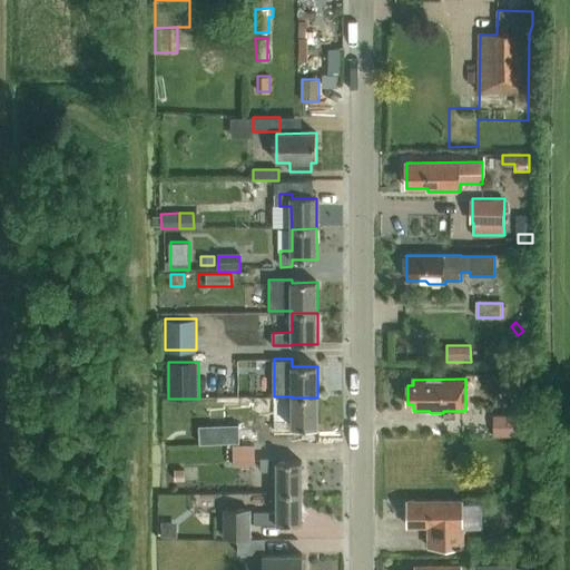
[(518,379),(503,391),(514,403),(529,392),(518,379)]
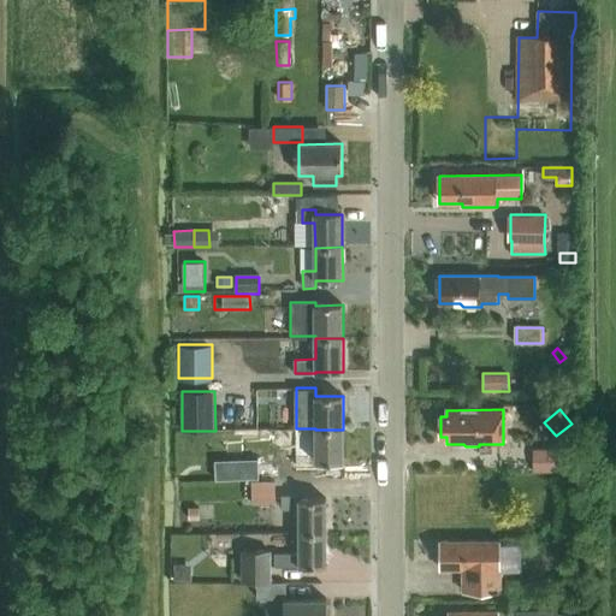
[(301,430),(301,454),(303,454),(303,472),(317,471),(317,463),(343,463),(343,430),(315,430),(301,430)]
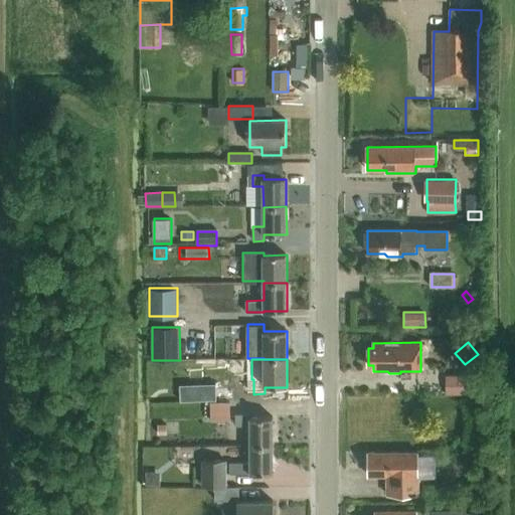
[(473,374),(446,375),(446,392),(446,394),(474,393),(473,374)]
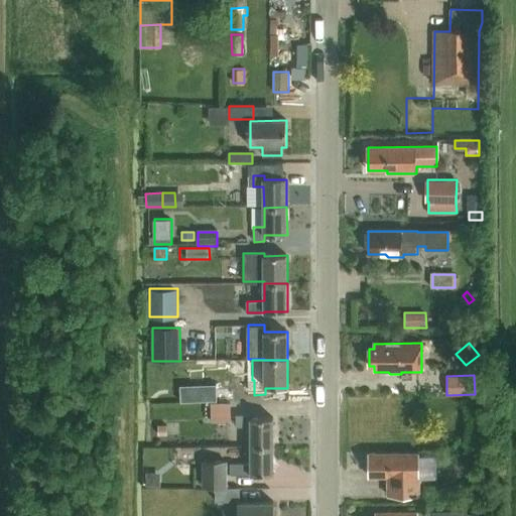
[(217,400),(217,384),(192,385),(192,401),(217,400)]
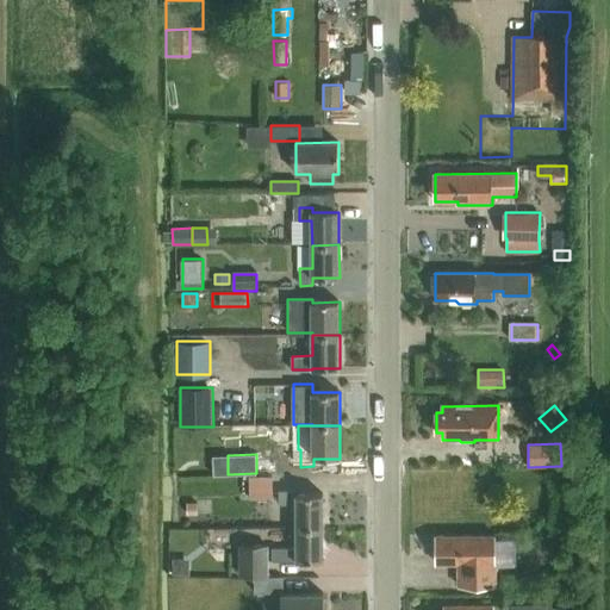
[(274,478),(250,478),(250,498),(274,498),(274,478)]
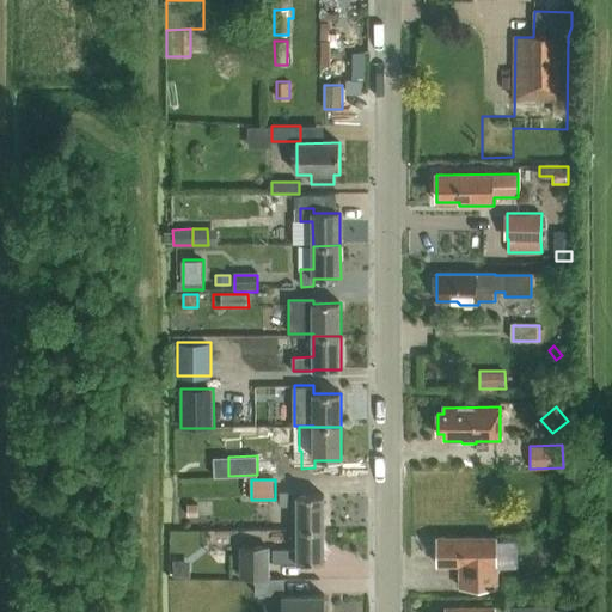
[(298,531),(324,531),(324,497),(299,497),(299,493),(281,494),(281,507),(298,507),(298,531)]
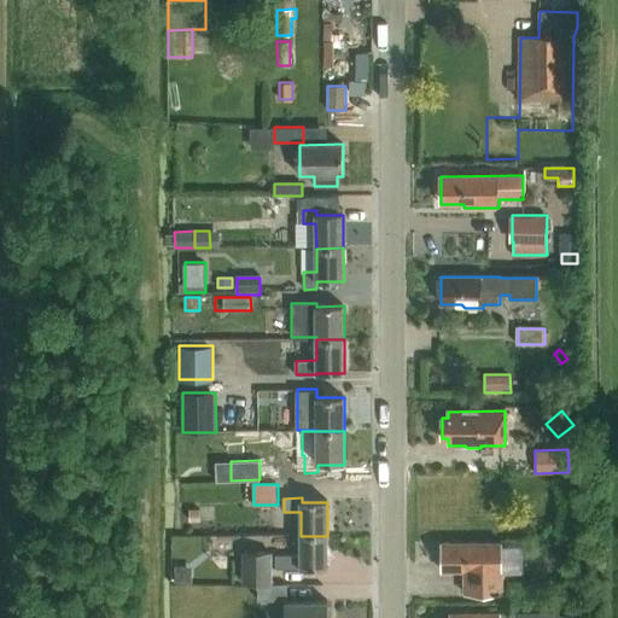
[(199,509),(188,509),(188,522),(200,520),(199,509)]
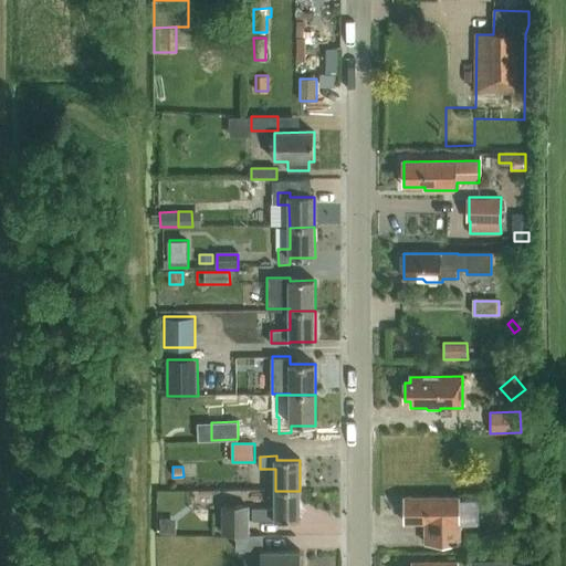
[(300,491),(275,491),(275,507),(257,507),(257,522),(301,521),(300,491)]
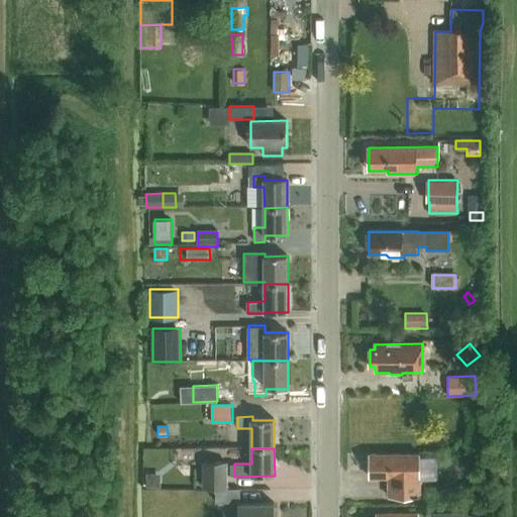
[(421,457),(421,454),(370,455),(370,479),(389,479),(389,497),(421,496),(421,480),(437,479),(436,456),(421,457)]
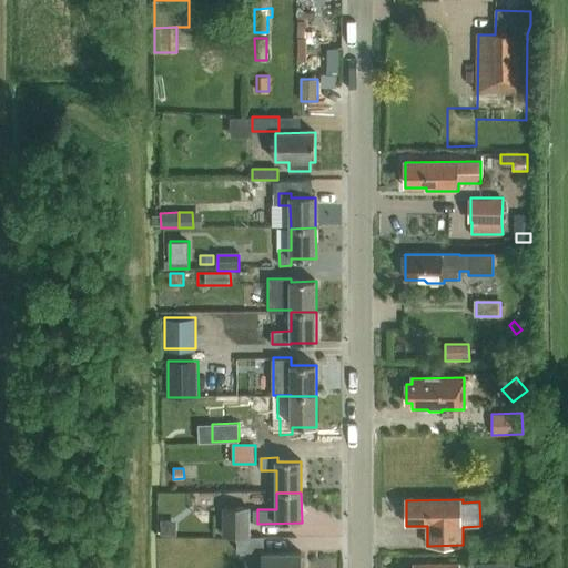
[(250,508),(223,508),(223,538),(237,538),(251,538),(250,508)]
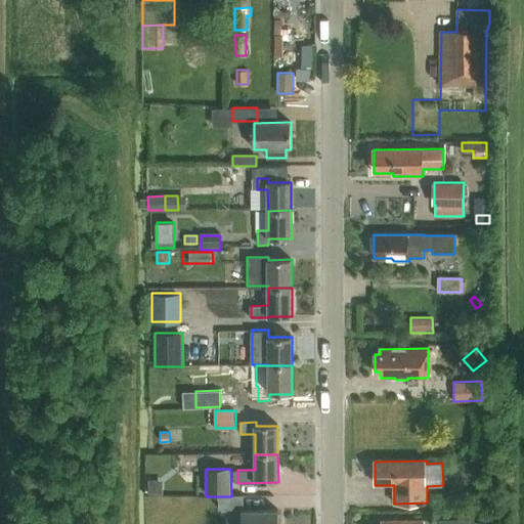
[(147,480),(147,494),(163,494),(163,480),(147,480)]
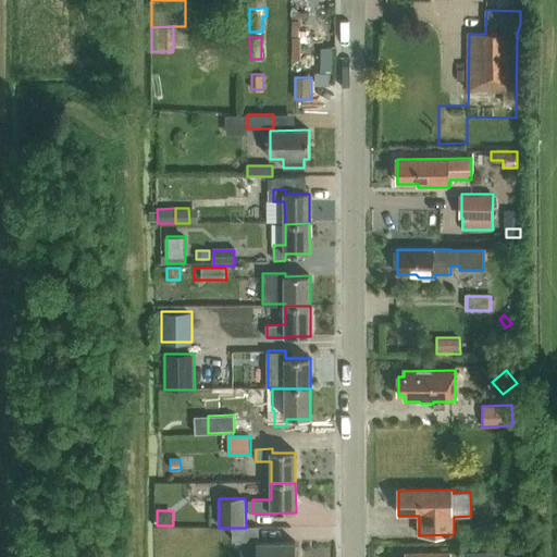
[(233,541),(259,541),(259,527),(246,528),(233,528),(233,541)]
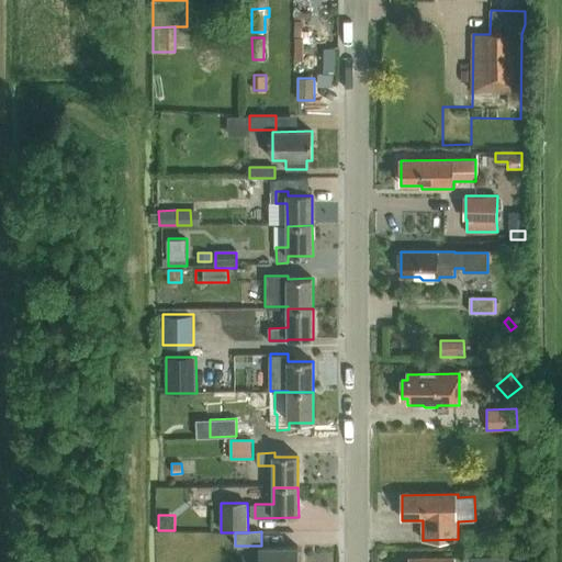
[(259,561),(298,561),(299,547),(259,547),(259,561)]
